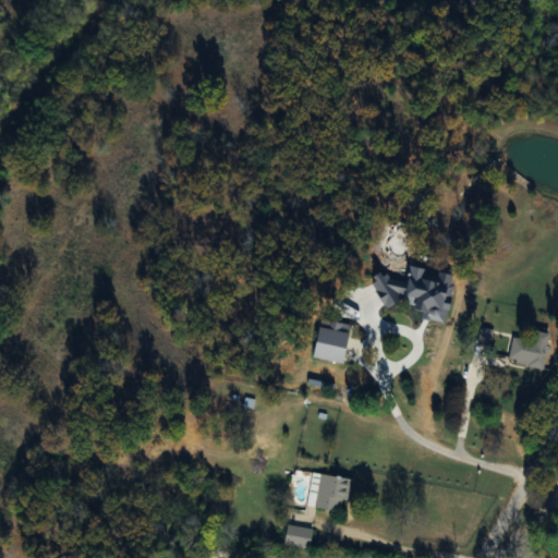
[(445,279),(450,264),(422,254),(416,268),(445,279)]
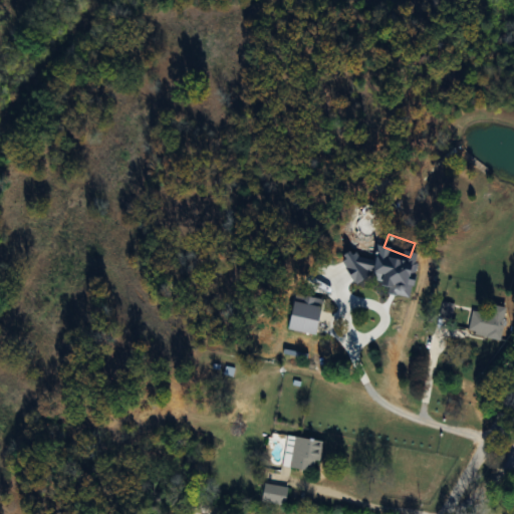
[(453,304),(442,301),(439,316),(449,319),(453,304)]
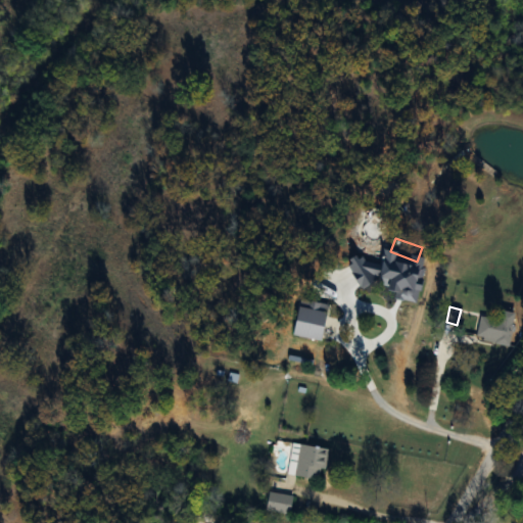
[(507,346),(513,323),(479,315),(474,338),(507,346)]
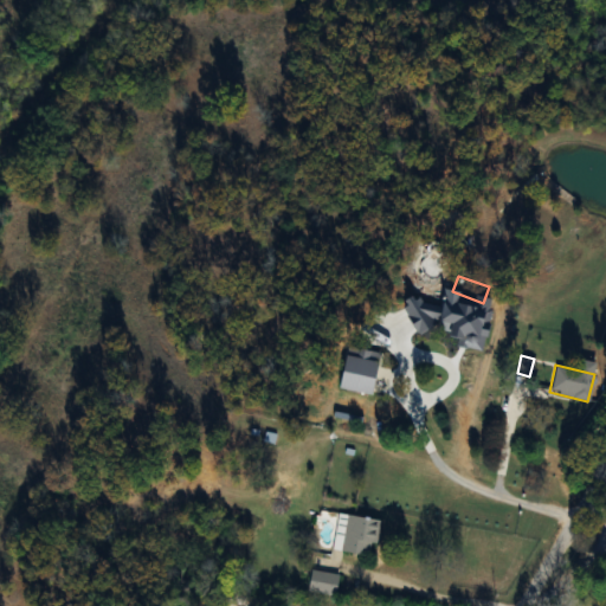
[(379,521),(339,514),(331,549),(372,558),(379,521)]
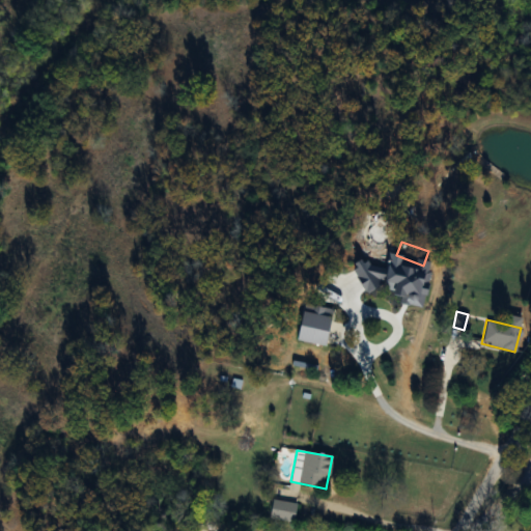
[(296,504),(272,500),(269,520),(291,524),(296,504)]
